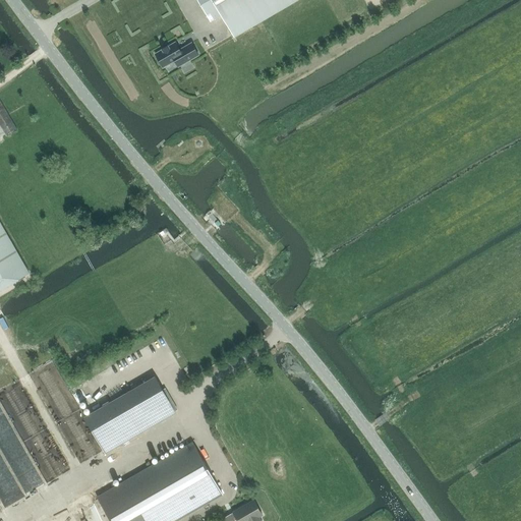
[(201,0),(208,10),(205,11),(211,21),(222,14),(233,35),(292,0),(201,0)]
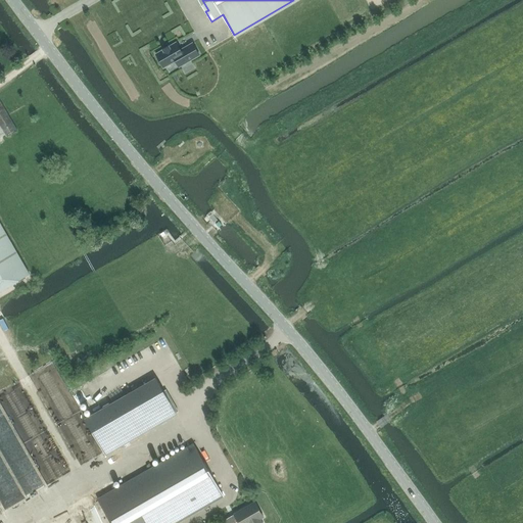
[(163,50),(156,54),(163,67),(176,61),(179,67),(199,55),(192,43),(181,50),(177,43),(169,47),(169,46),(168,46),(163,49),(162,49),(163,50)]
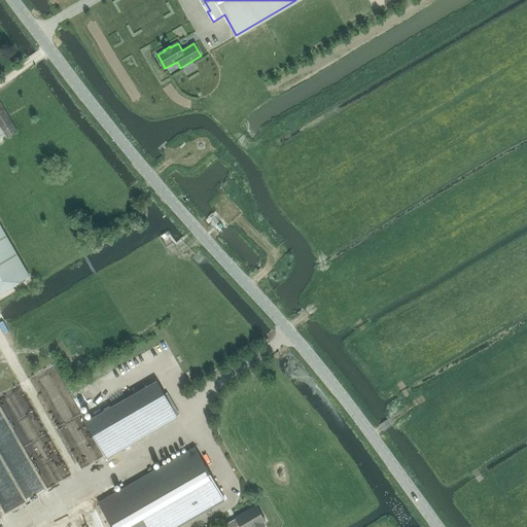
[(0,138),(5,135),(7,138),(19,131),(0,100),(0,138)]
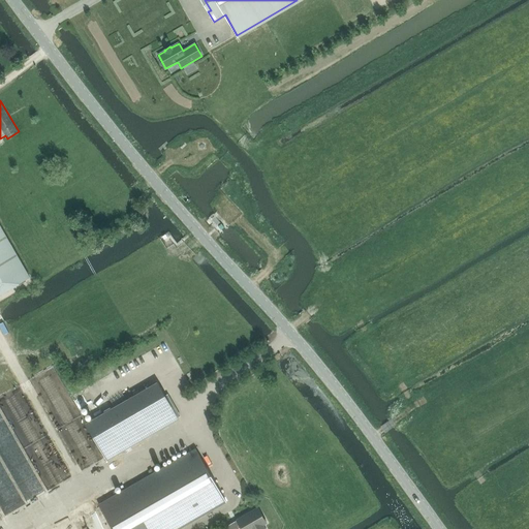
[(0,225),(0,293),(30,277),(0,225)]
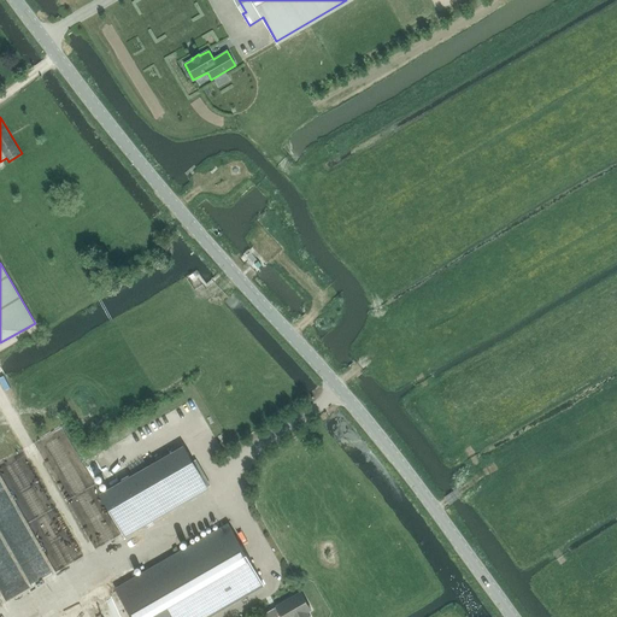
[(100,494),(124,536),(209,488),(207,487),(193,462),(183,446),(100,494)]
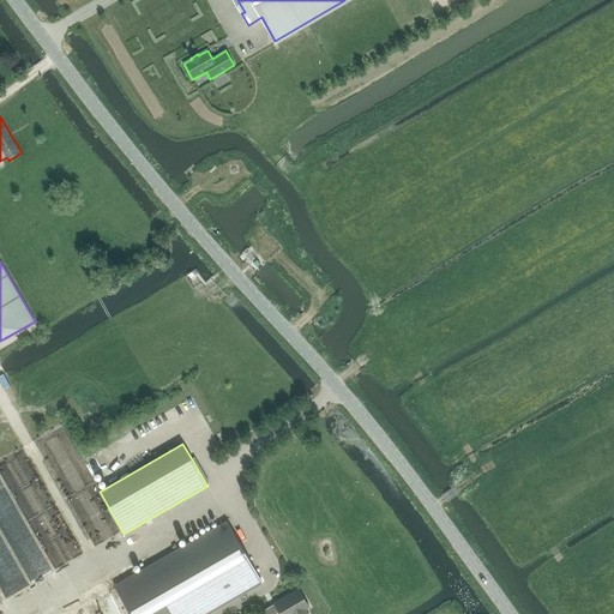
[(536,449),(540,456),(553,450),(549,444),(536,449)]
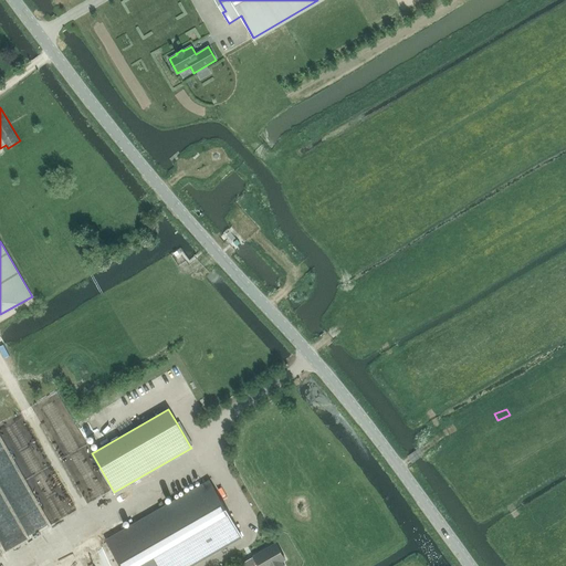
[(210,480),(106,540),(121,565),(191,565),(242,537),(210,480)]
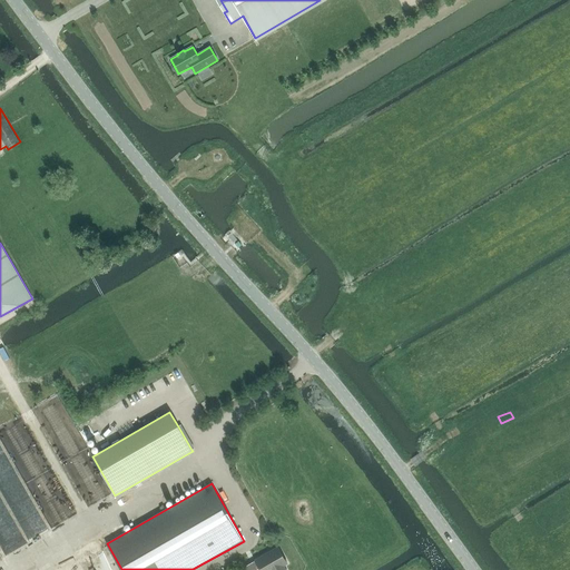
[(163,495),(151,499),(154,504),(165,501),(163,495)]
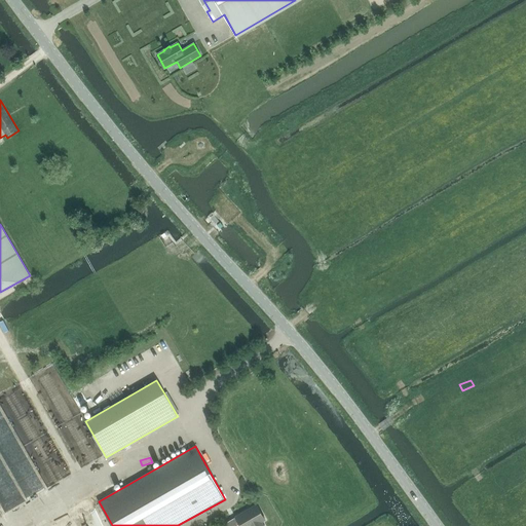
[(236,517),(224,524),(225,525),(236,525),(240,524),(240,525),(264,525),(262,522),(265,520),(257,504),(235,517),(236,517)]
